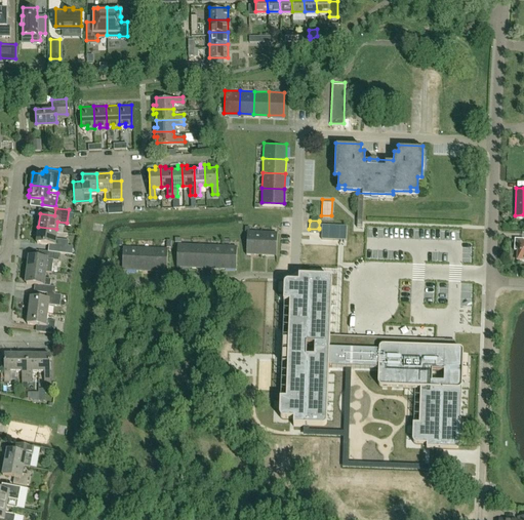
[(55,236),(56,229),(38,227),(36,239),(51,241),(50,249),(58,249),(67,250),(68,237),(55,236)]
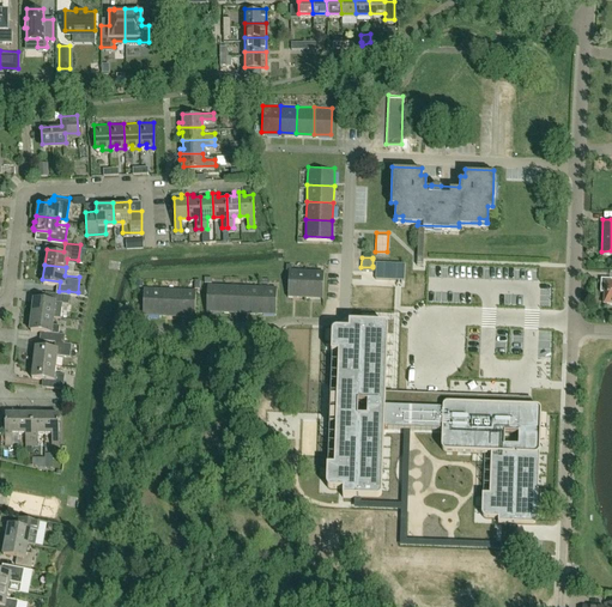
[(304,293),(306,267),(289,266),(288,293),(304,293)]
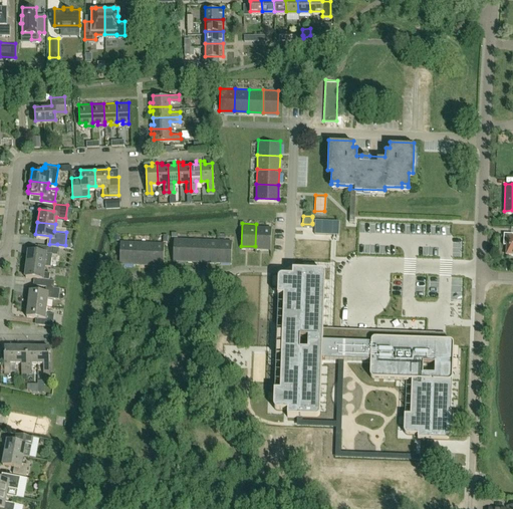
[(270,224),(256,224),(255,246),(270,247),(270,224)]
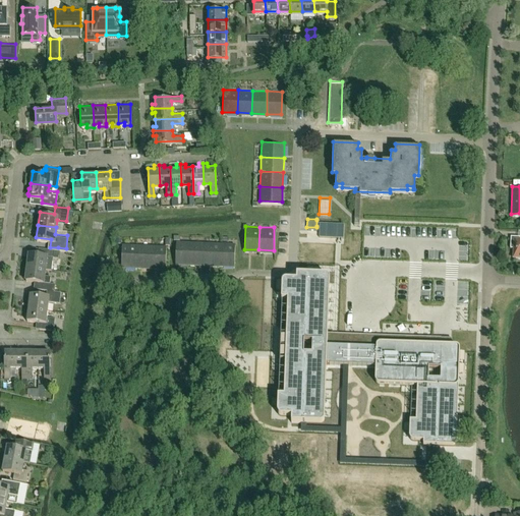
[(519,237),(519,233),(510,233),(510,244),(513,245),(513,254),(519,254),(519,237)]
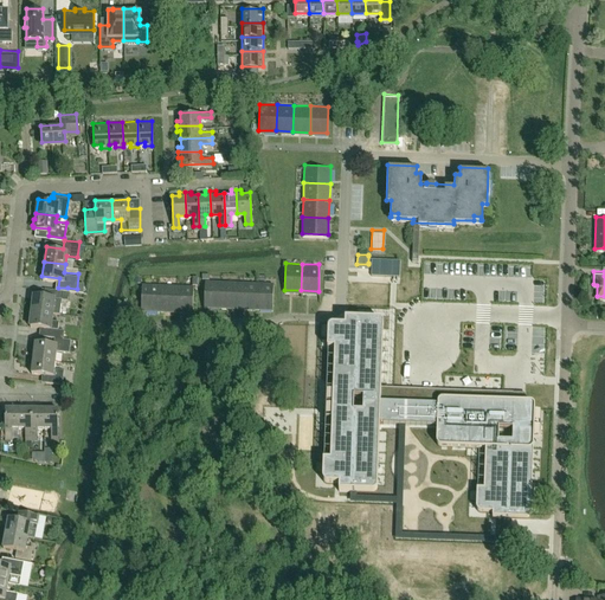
[(220,305),(221,279),(204,278),(204,304),(220,305)]
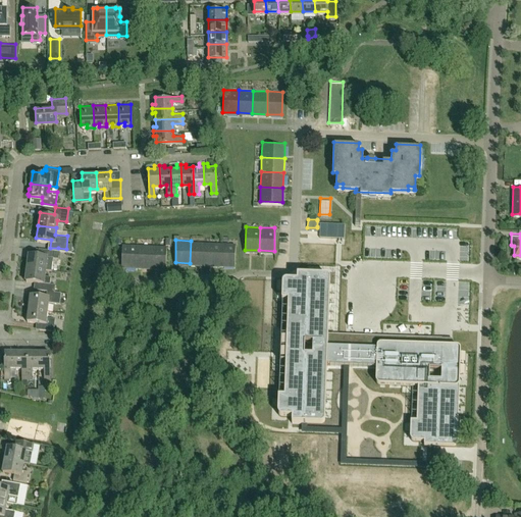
[(204,263),(205,241),(191,241),(190,263),(204,263)]
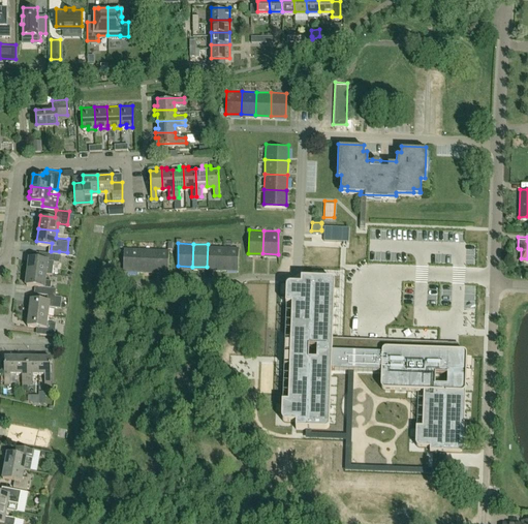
[(222,268),(223,245),(208,244),(207,267),(222,268)]
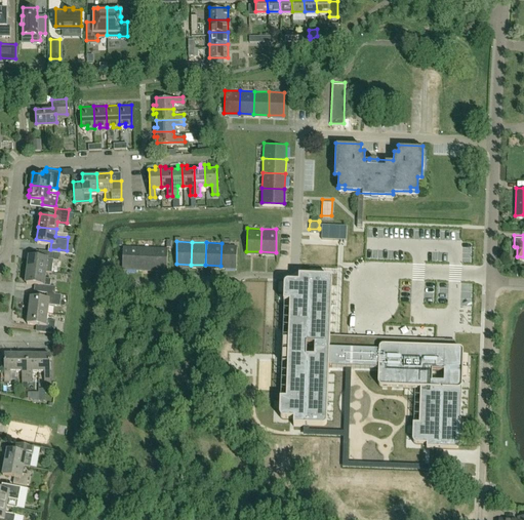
[(236,243),(222,243),(220,266),(235,266),(236,243)]
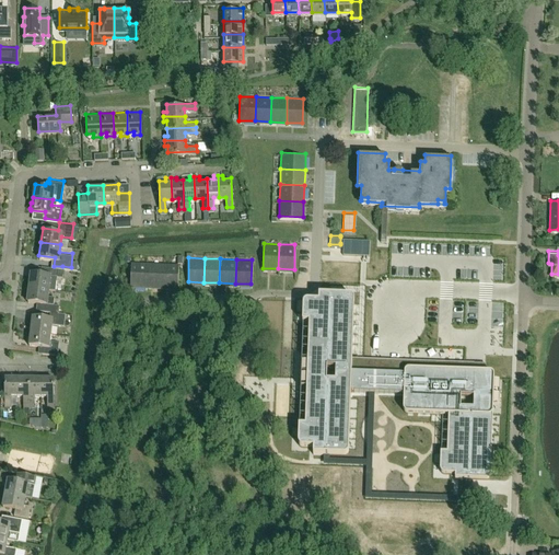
[(146,285),(147,262),(130,261),(129,285),(146,285)]
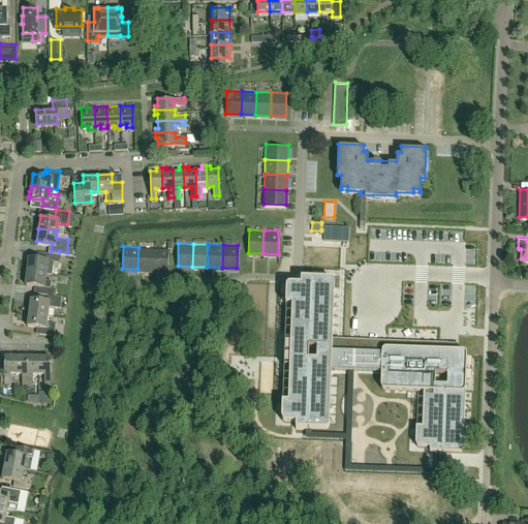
[(152,270),(153,247),(138,247),(137,269),(152,270)]
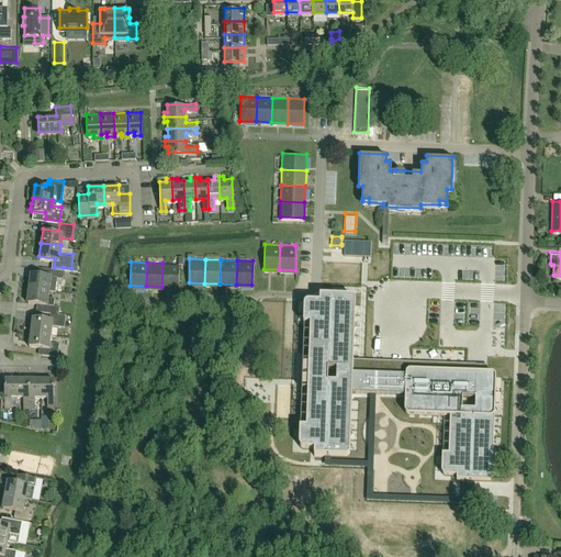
[(179,264),(163,263),(161,287),(178,287),(179,264)]
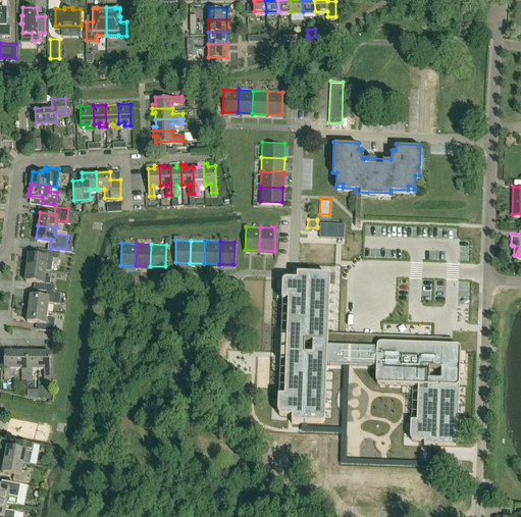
[(52,261),(52,255),(57,256),(58,248),(50,248),(42,246),(41,253),(29,252),(27,265),(48,267),(51,268),(52,261)]
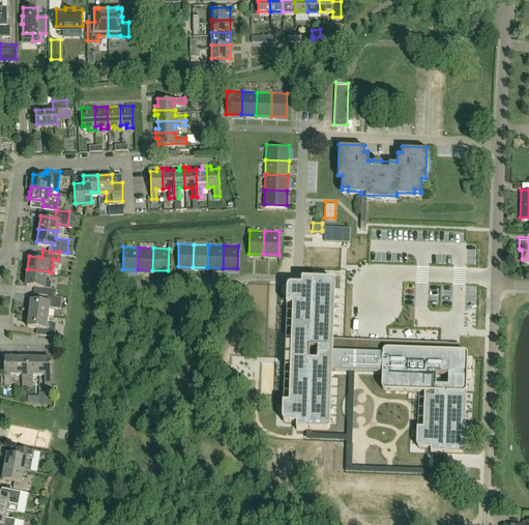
[(51,279),(45,278),(46,271),(49,271),(27,269),(26,283),(38,284),(37,291),(47,292),(57,294),(57,289),(55,289),(55,286),(50,286),(51,279)]
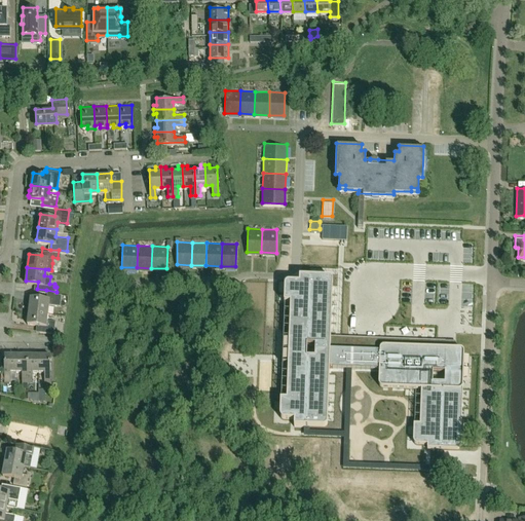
[(279,400),(279,411),(279,413),(279,414),(280,414),(282,415),(283,416),(284,416),(294,416),(293,422),(306,423),(323,423),(324,423),(325,422),(326,421),(326,420),(327,419),(329,364),(348,365),(378,366),(378,380),(378,381),(378,382),(379,383),(380,383),(381,384),(382,384),(420,385),(419,421),(413,421),(412,437),(412,438),(413,439),(413,440),(414,441),(415,441),(416,441),(426,442),(426,446),(455,447),(456,446),(457,446),(458,446),(459,445),(459,444),(459,443),(463,350),(463,349),(462,348),(462,347),(461,346),(460,346),(459,346),(445,345),(445,339),(330,335),(332,278),(332,277),(332,276),(331,275),(330,275),(329,274),(328,274),(299,273),(299,280),(289,280),(288,280),(287,280),(286,281),(285,281),(285,282),(285,283),(284,299),(290,299),(286,396),(279,396),(279,400)]
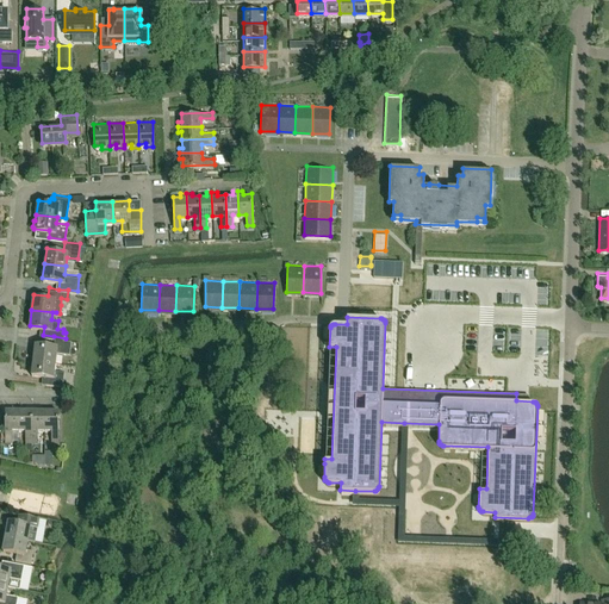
[(69,352),(70,346),(74,346),(74,341),(70,340),(70,338),(66,338),(54,336),(53,343),(35,341),(33,357),(55,360),(56,349),(69,352)]
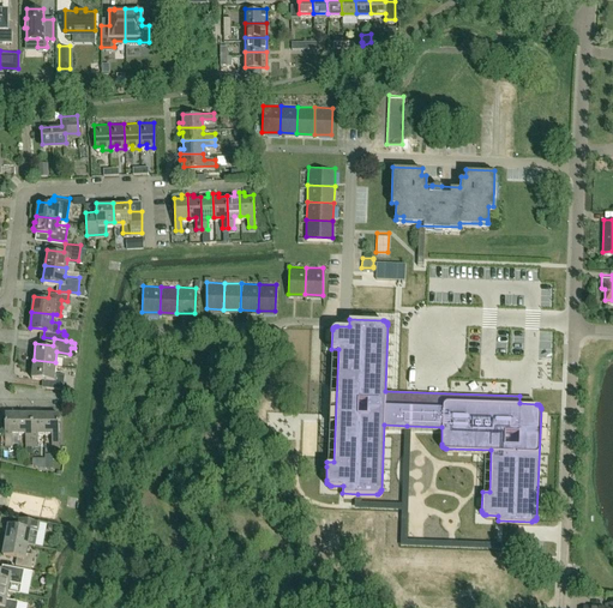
[(469,371),(467,341),(444,343),(446,373),(469,371)]
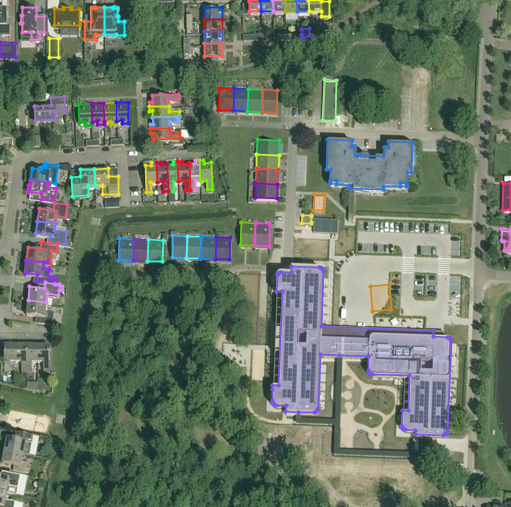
[(45,309),(46,302),(28,300),(26,312),(39,314),(38,320),(52,321),(53,310),(45,309)]
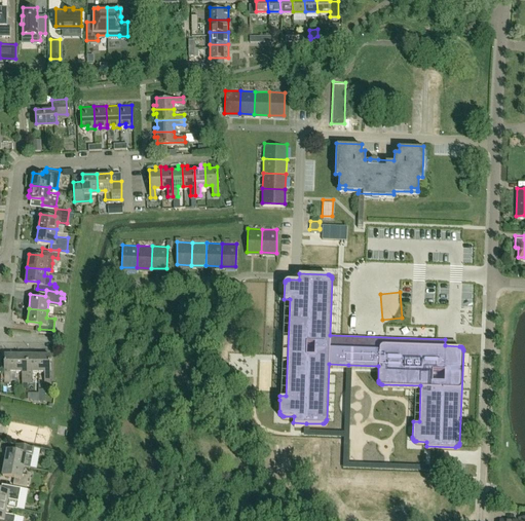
[(15,369),(15,348),(11,348),(11,351),(4,351),(4,379),(9,379),(9,369),(15,369)]
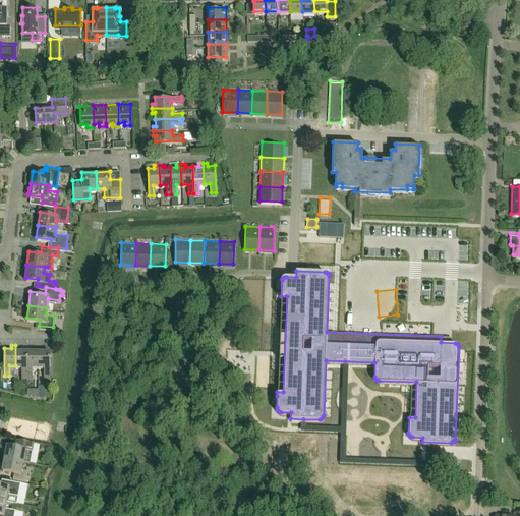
[(26,376),(27,348),(20,348),(20,345),(15,345),(15,365),(21,365),(21,376),(26,376)]
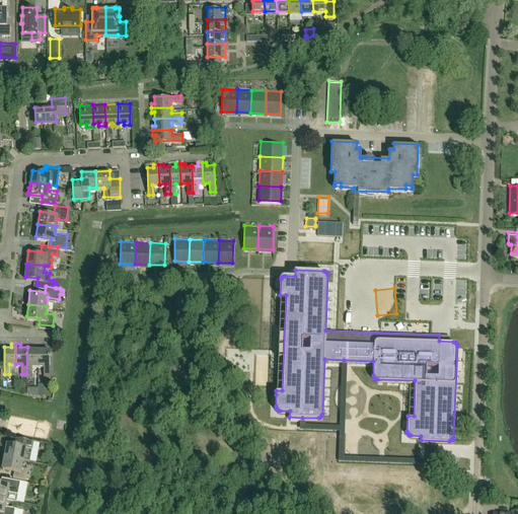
[(38,364),(38,344),(33,344),(33,347),(27,347),(26,374),(31,374),(31,364),(38,364)]
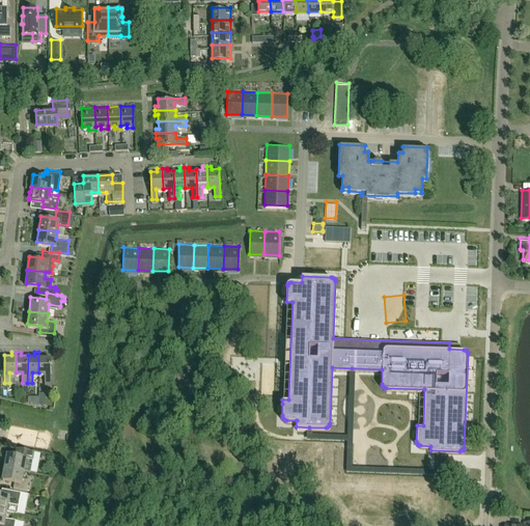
[(43,352),(38,352),(38,372),(45,372),(45,383),(50,383),(50,356),(43,355),(43,352)]
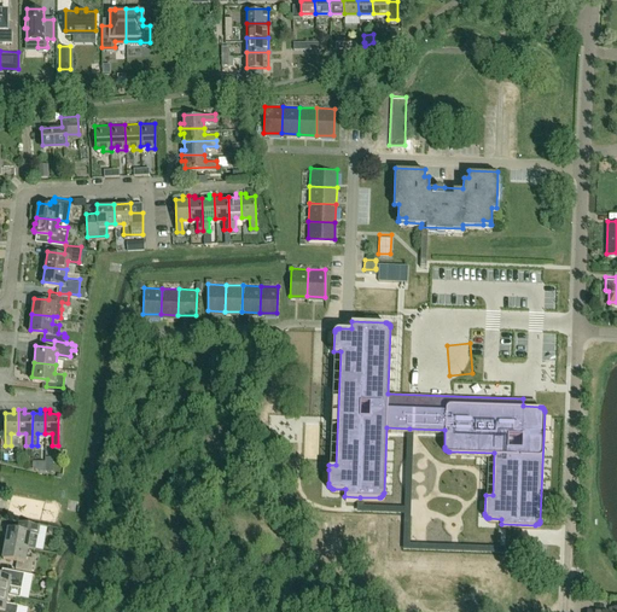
[(7,525),(5,540),(27,545),(34,546),(36,536),(39,524),(23,520),(22,528),(7,525)]
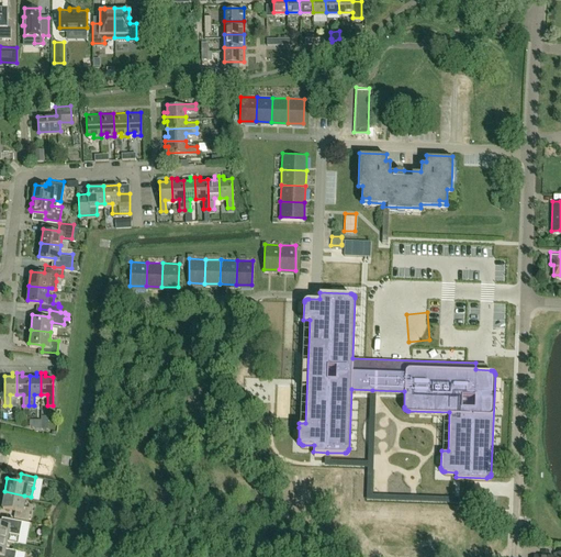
[(23,503),(24,496),(4,491),(2,505),(14,508),(13,514),(27,516),(30,504),(23,503)]
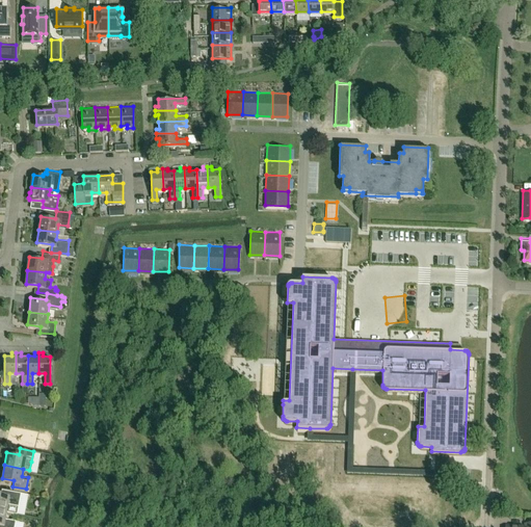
[(0,507),(17,510),(18,503),(21,491),(5,488),(4,494),(0,492),(0,507)]
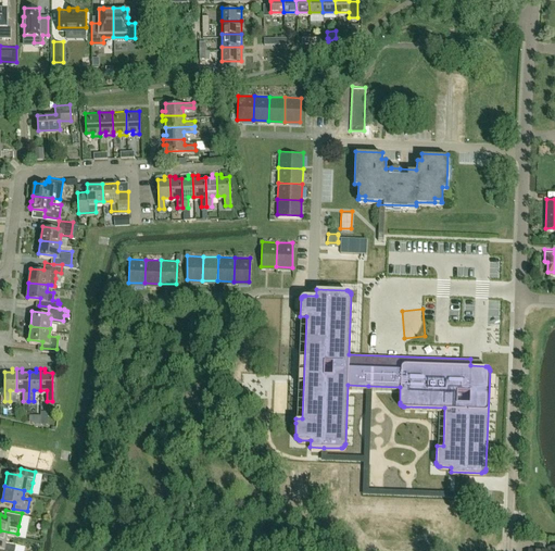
[(5,539),(7,533),(17,535),(17,534),(0,530),(0,550),(22,550),(23,543),(15,542),(15,541),(5,539)]
